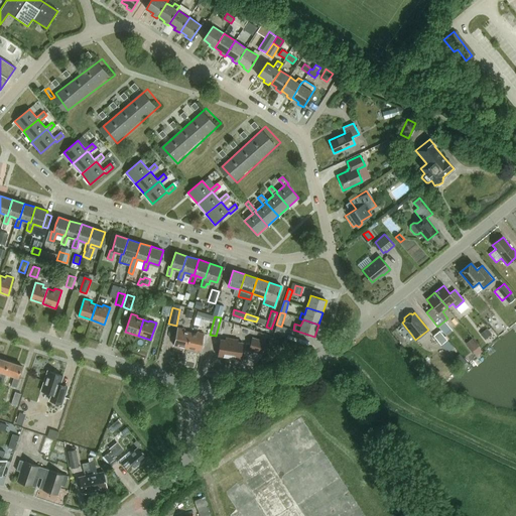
[(286,328),(281,327),(276,325),(273,335),(283,338),(286,328)]
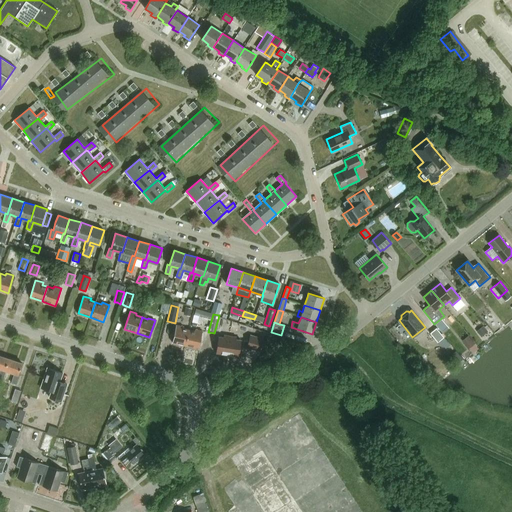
[(185,345),(189,330),(184,329),(184,327),(176,325),(172,342),(185,345)]
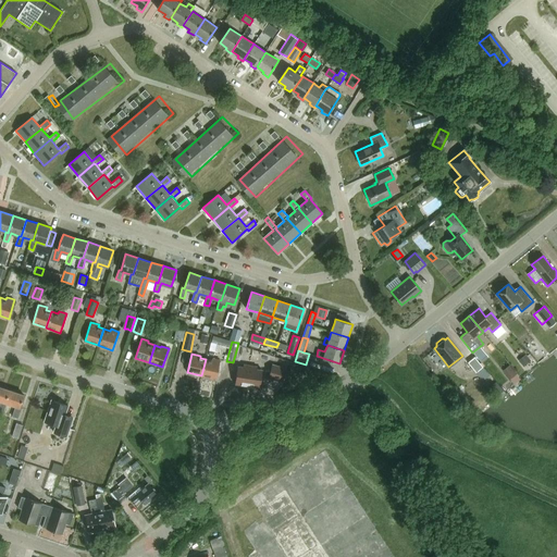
[(523,366),(531,360),(525,354),(519,359),(523,366)]
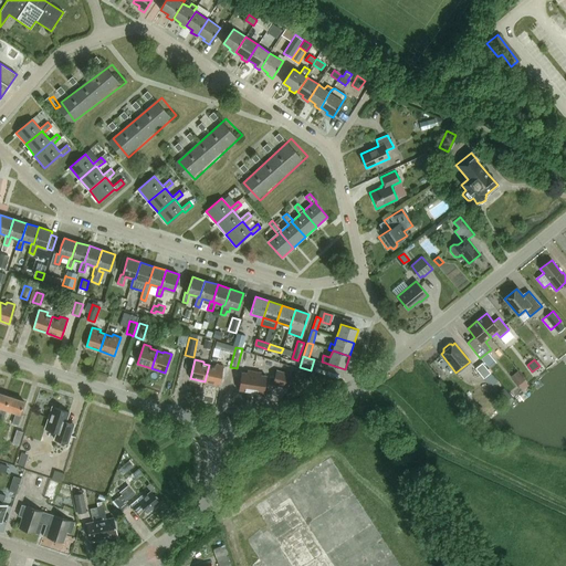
[(484,378),(491,373),(483,363),(477,368),(484,378)]
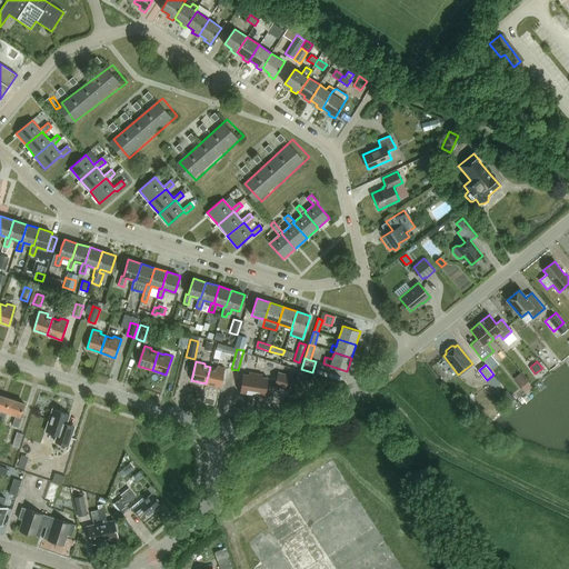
[(210,367),(206,383),(221,387),(225,368),(218,367),(218,368),(210,367)]
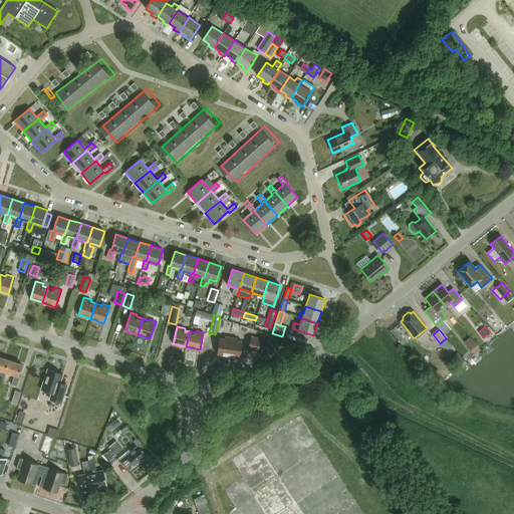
[(220,337),(217,353),(229,355),(232,337),(225,336),(225,338),(220,337)]
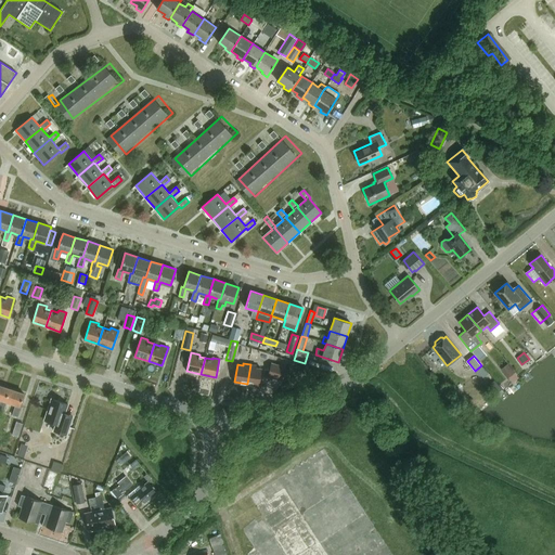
[(286,368),(273,363),(268,377),(282,382),(286,368)]
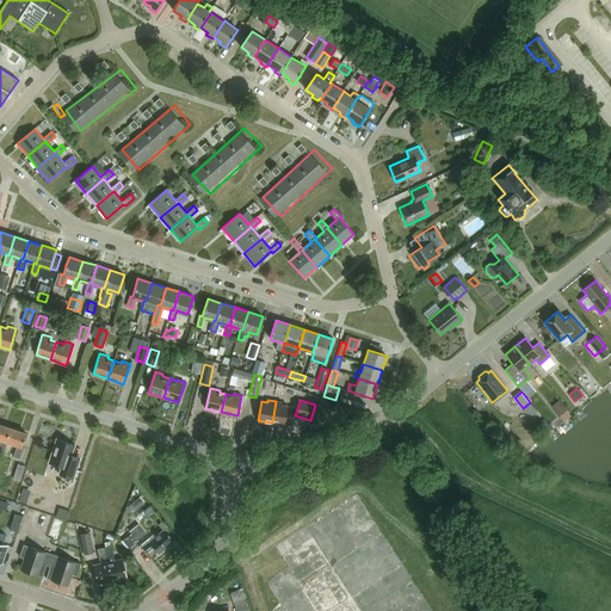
[(318,400),(315,409),(322,411),(325,402),(318,400)]
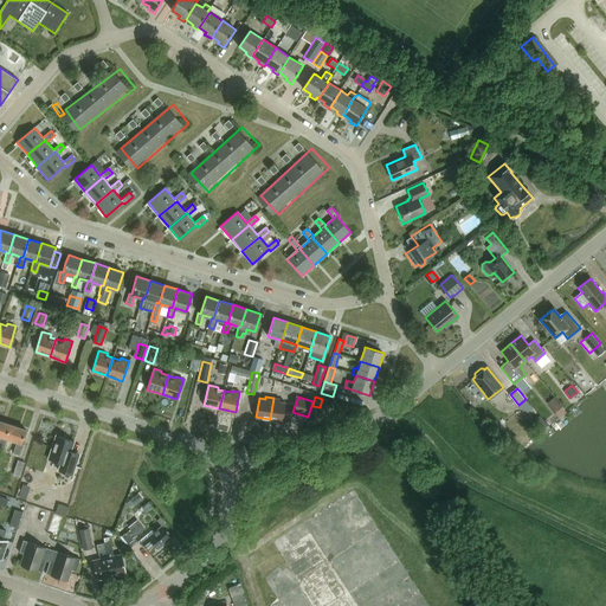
[(274,398),(270,419),(283,421),(287,404),(279,401),(279,399),(274,398)]
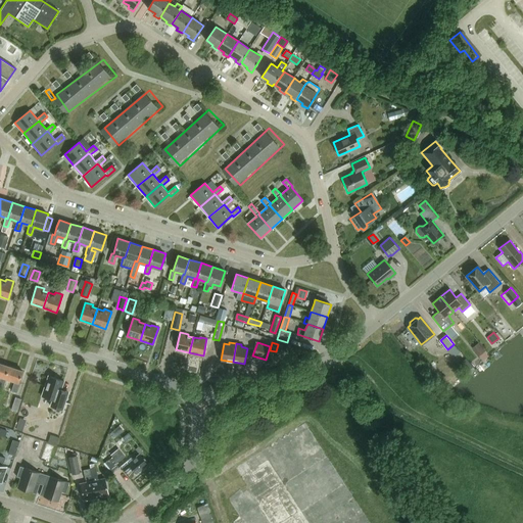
[(480,345),(474,350),(479,357),(485,351),(480,345)]
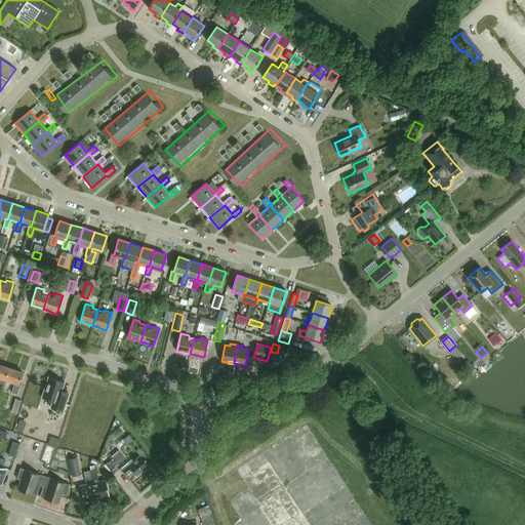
[(460,365),(468,373),(474,368),(468,360),(460,365)]
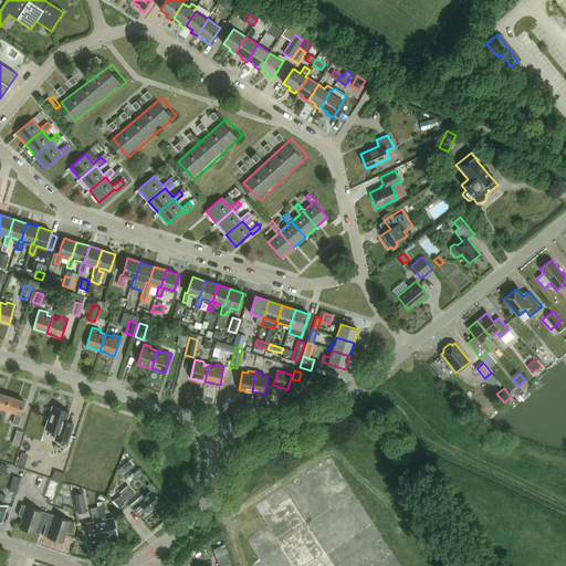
[(56,432),(54,439),(69,443),(74,425),(66,422),(70,411),(53,406),(45,428),(56,432)]
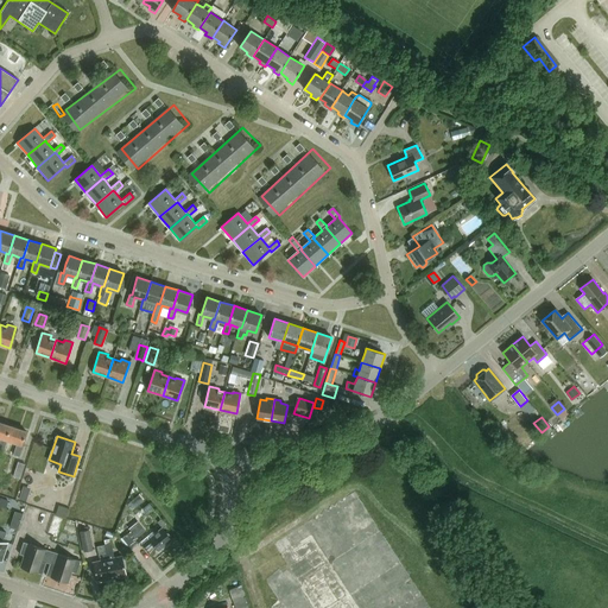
[(17,453),(23,455),(26,444),(21,442),(17,453)]
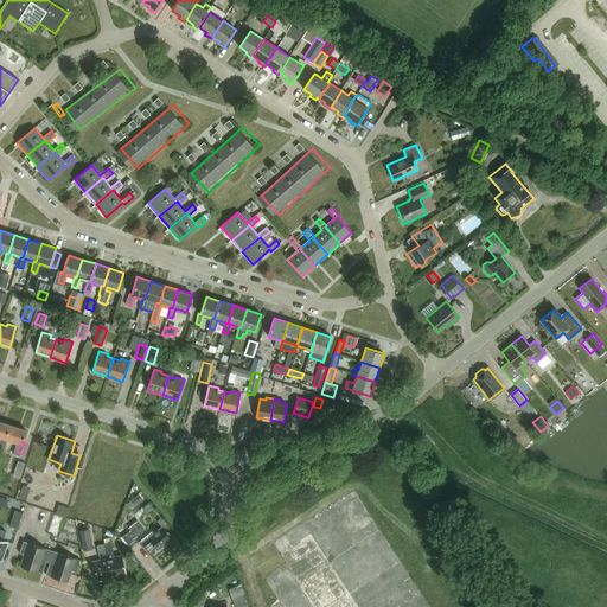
[(24,477),(29,462),(19,460),(16,474),(24,477)]
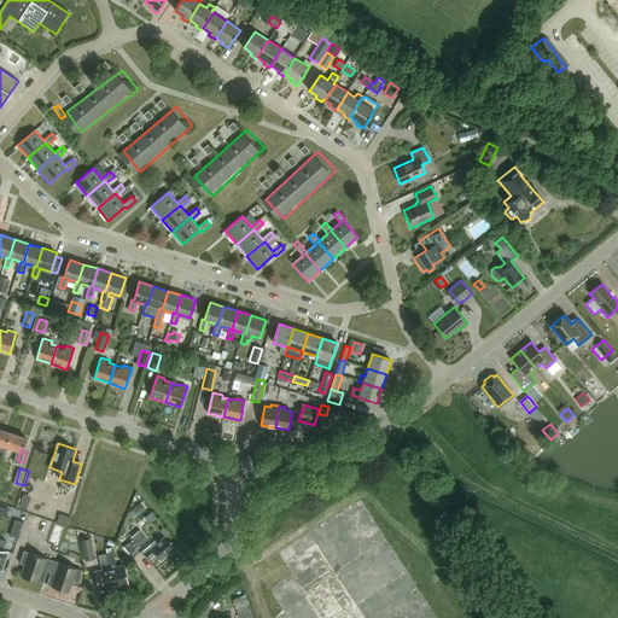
[(145,517),(149,522),(156,517),(151,512),(145,517)]
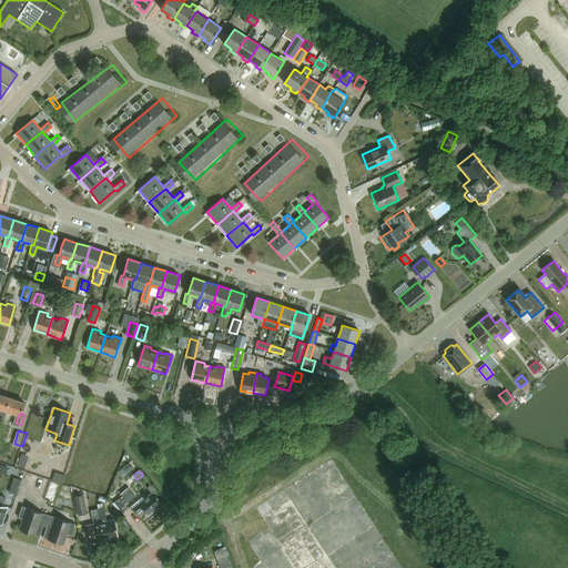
[(54,473),(51,482),(62,485),(64,476),(54,473)]
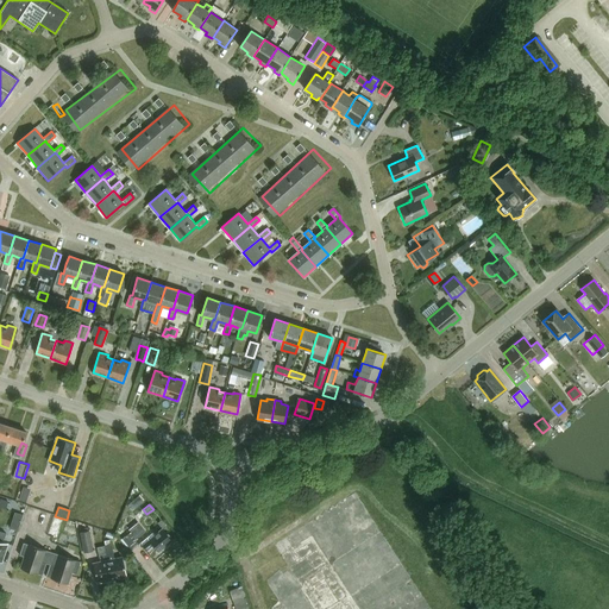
[(142,519),(146,514),(143,509),(137,514),(142,519)]
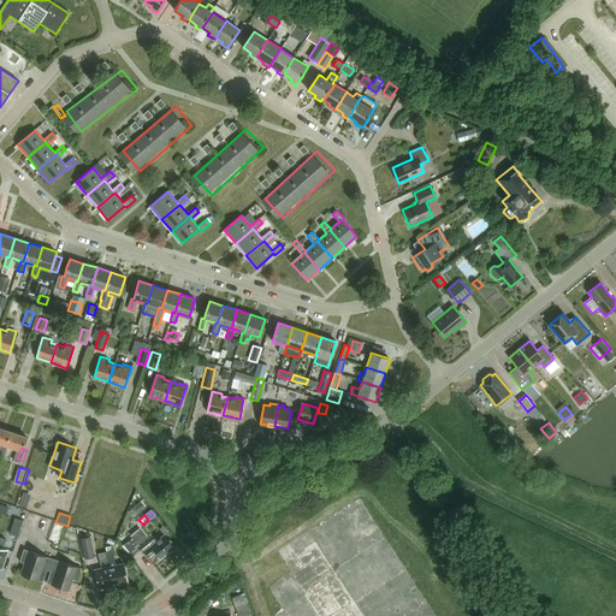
[(15,523),(11,534),(18,537),(22,526),(15,523)]
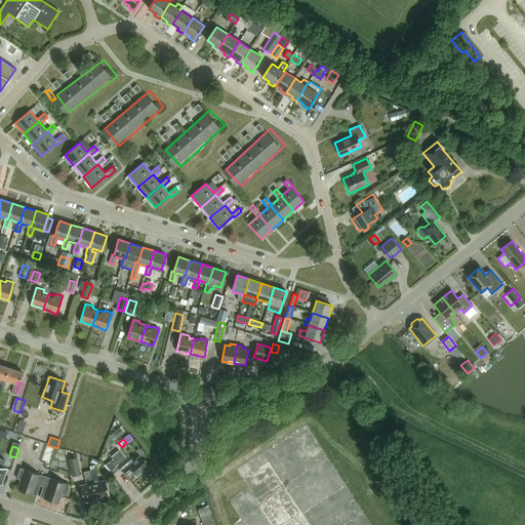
[(107,462),(106,463),(106,465),(114,474),(120,469),(117,465),(118,463),(120,462),(125,458),(119,449),(111,455),(113,457),(113,458),(112,459),(107,463),(107,462)]
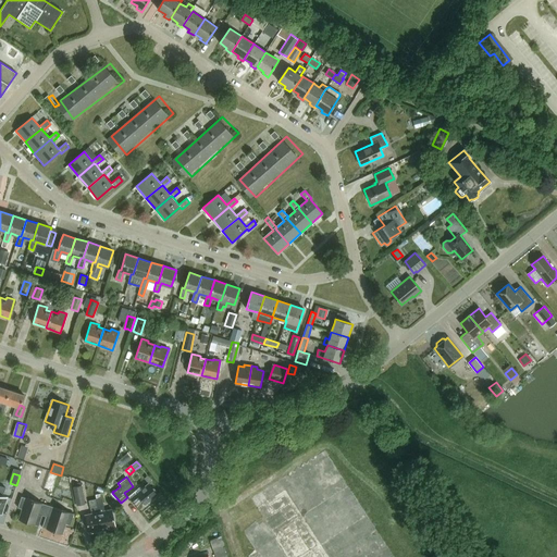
[(79,482),(72,483),(75,504),(84,502),(79,482)]
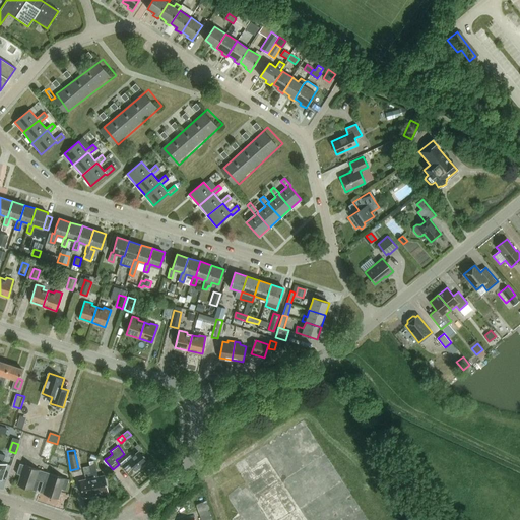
[(119,462),(128,472),(132,469),(134,471),(145,461),(144,460),(145,458),(143,456),(141,456),(137,451),(132,456),(130,454),(119,462)]
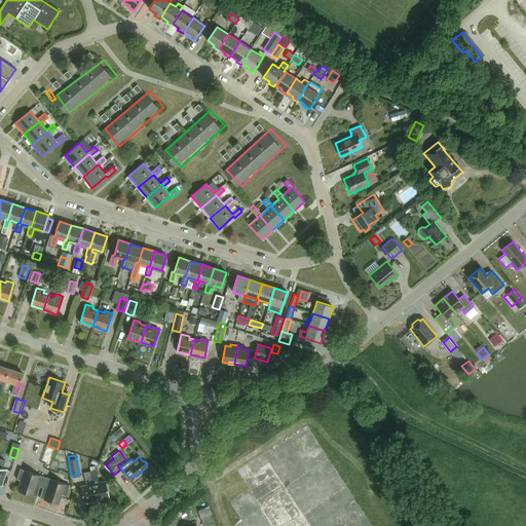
[(21,468),(16,479),(21,480),(17,490),(26,493),(33,473),(21,468)]
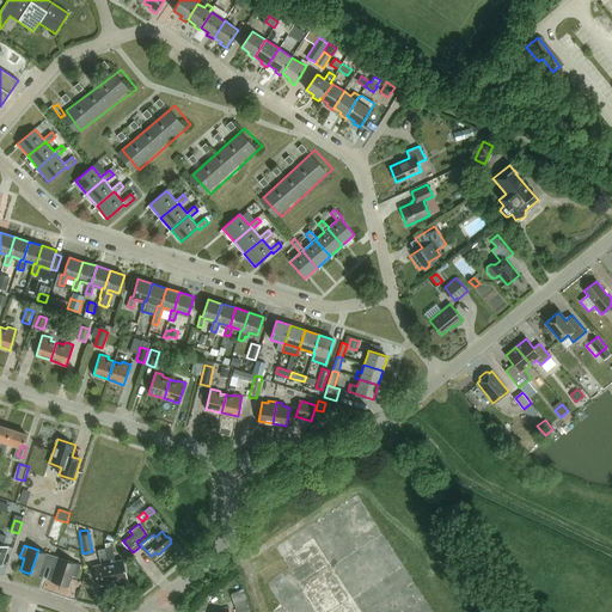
[(104,548),(111,580),(118,579),(118,581),(124,580),(123,577),(126,577),(122,560),(114,561),(114,556),(111,546),(104,548)]
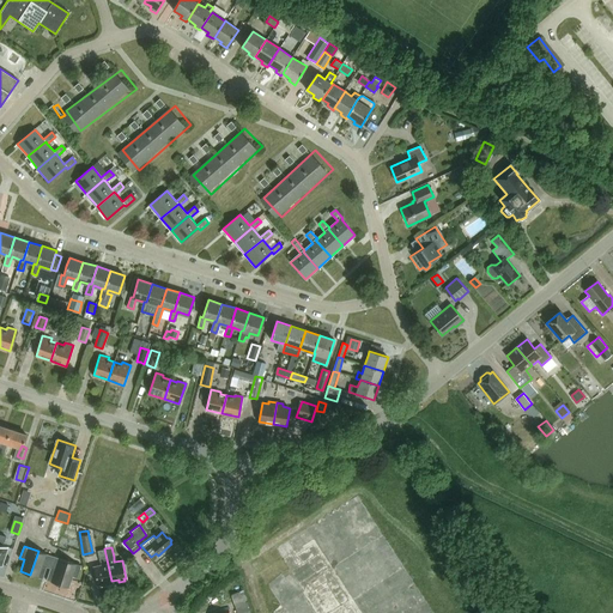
[(104,583),(111,581),(104,548),(97,550),(99,559),(101,559),(101,565),(93,566),(97,584),(99,584),(101,586),(105,584),(104,583)]
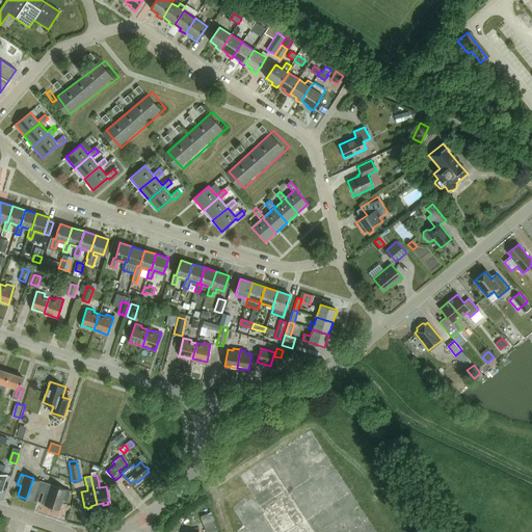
[(33,478),(26,499),(37,502),(44,481),(33,478)]
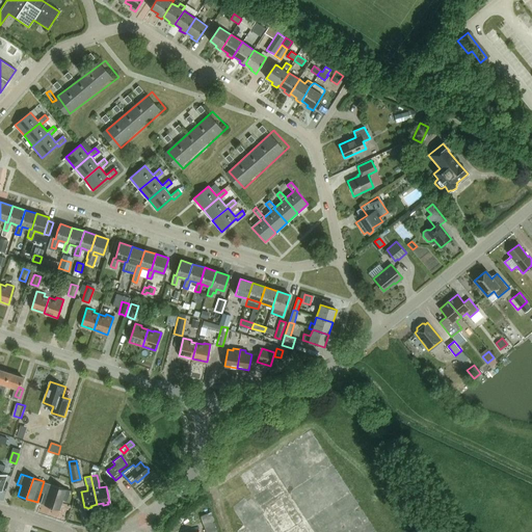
[(47,482),(41,503),(51,507),(58,486),(47,482)]
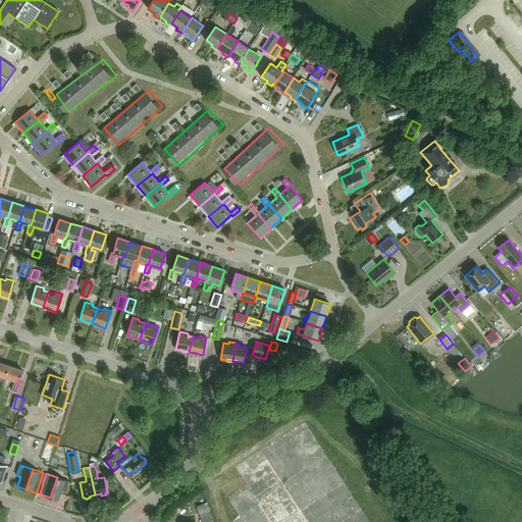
[(57,477),(50,498),(58,501),(61,490),(66,491),(69,481),(57,477)]
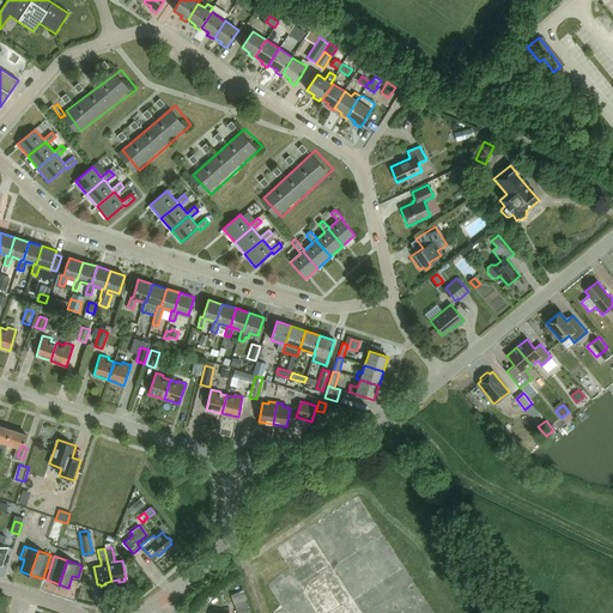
[(235,604),(237,612),(250,612),(246,600),(235,604)]
